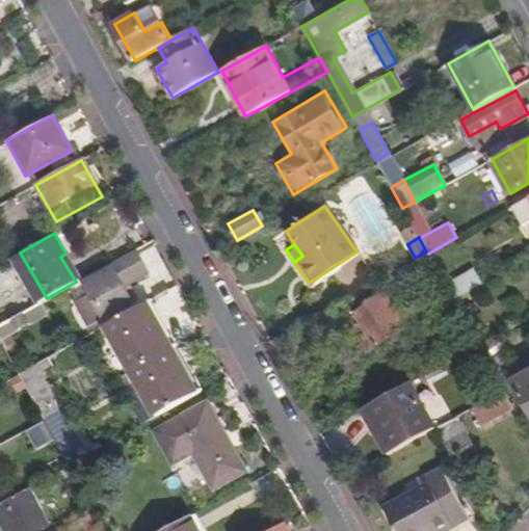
[(133,250),(109,264),(112,268),(83,285),(89,294),(75,302),(88,327),(132,304),(123,287),(146,273),(133,250)]
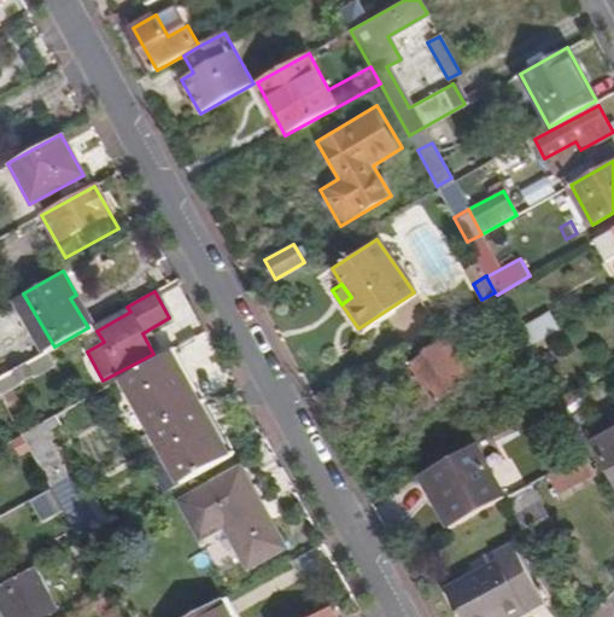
[(548,313),(516,330),(526,347),(559,330),(548,313)]
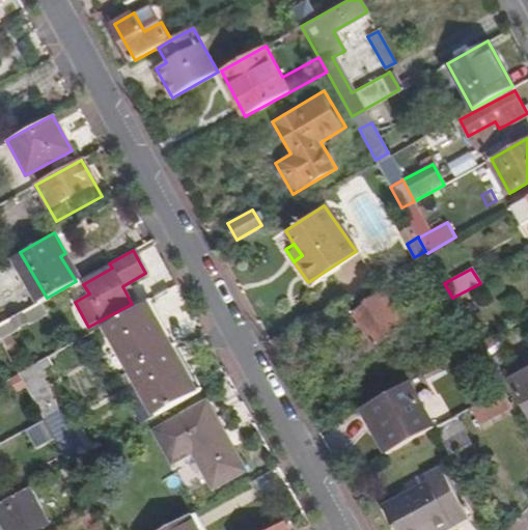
[(0,323),(29,307),(17,286),(3,294),(0,288),(0,323)]
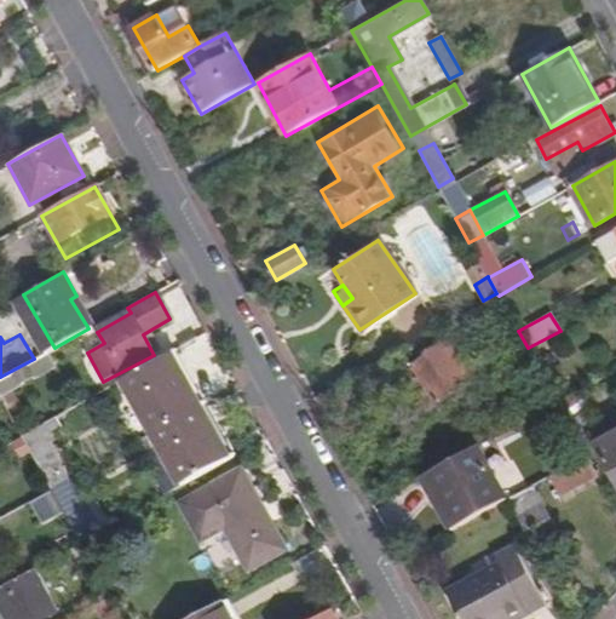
[(433,403),(483,376),(473,359),(466,362),(461,355),(453,360),(444,345),(412,364),(433,403)]
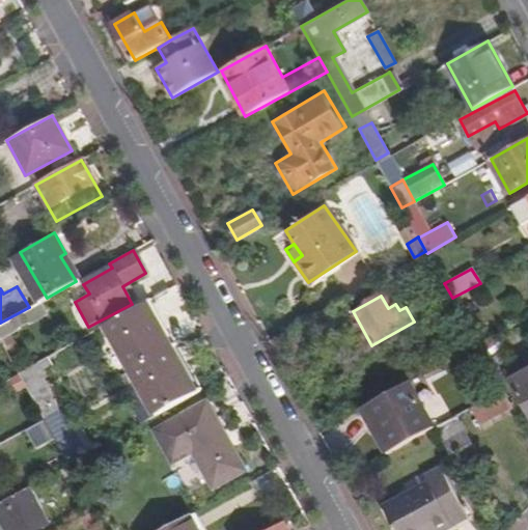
[(172,345),(147,300),(105,324),(130,369),(172,345)]
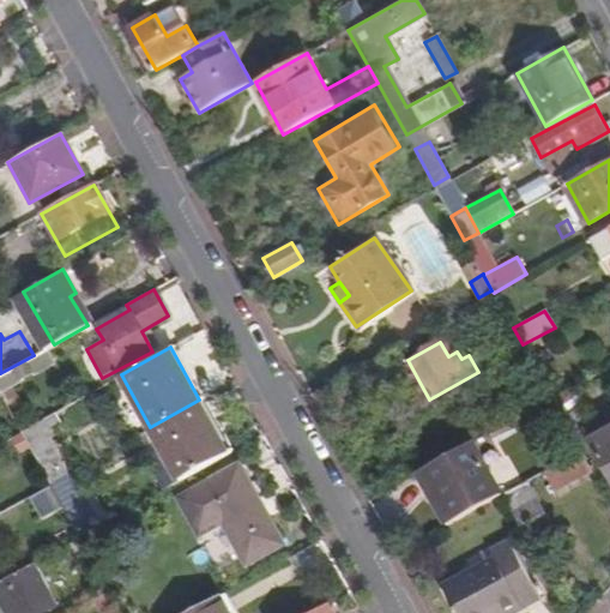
[(46,349),(34,355),(0,373),(0,388),(52,359),(46,349)]
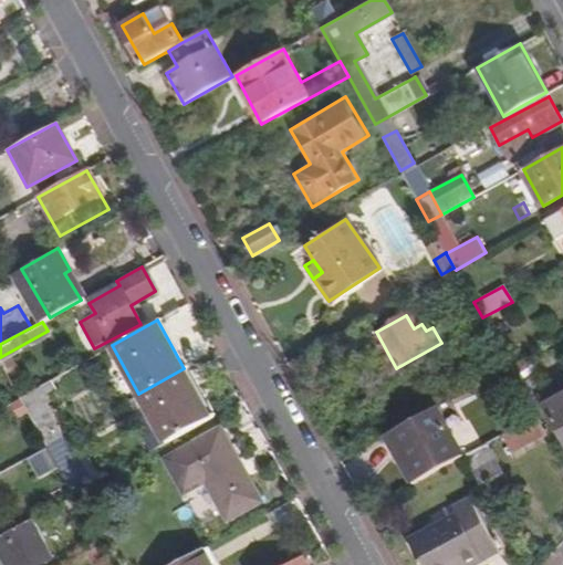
[(361,338),(354,325),(339,334),(346,346),(361,338)]
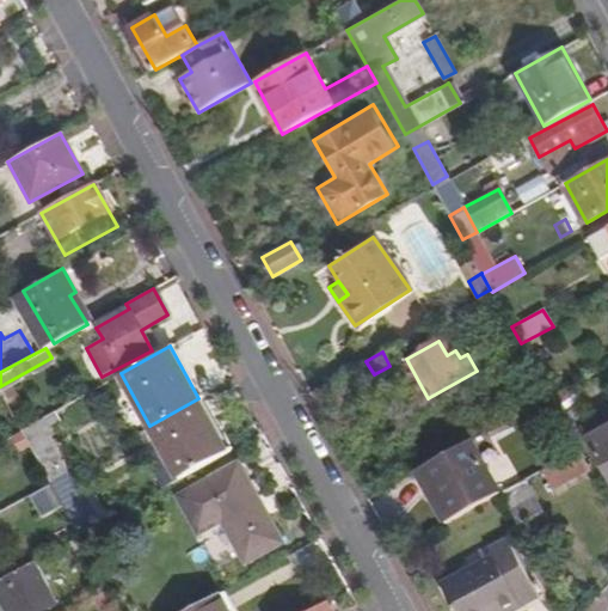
[(550,396),(517,413),(548,468),(579,451),(550,396)]
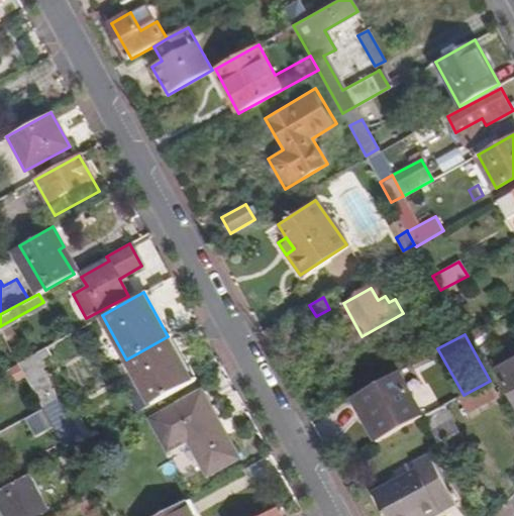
[(126,359),(125,360),(150,405),(193,382),(168,336),(126,359)]
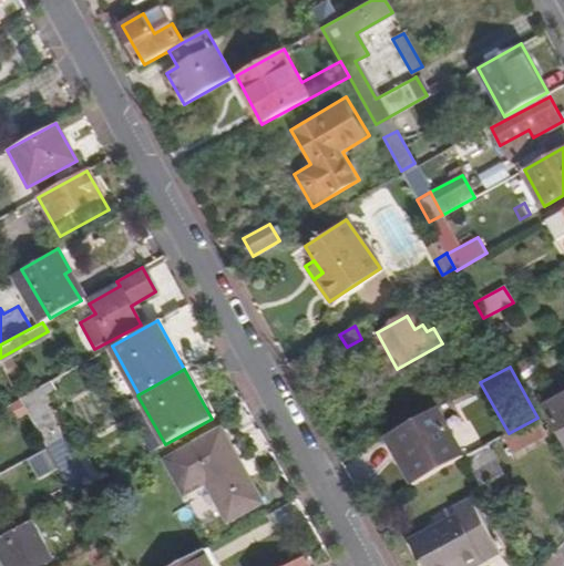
[(563,395),(547,405),(563,435),(563,395)]
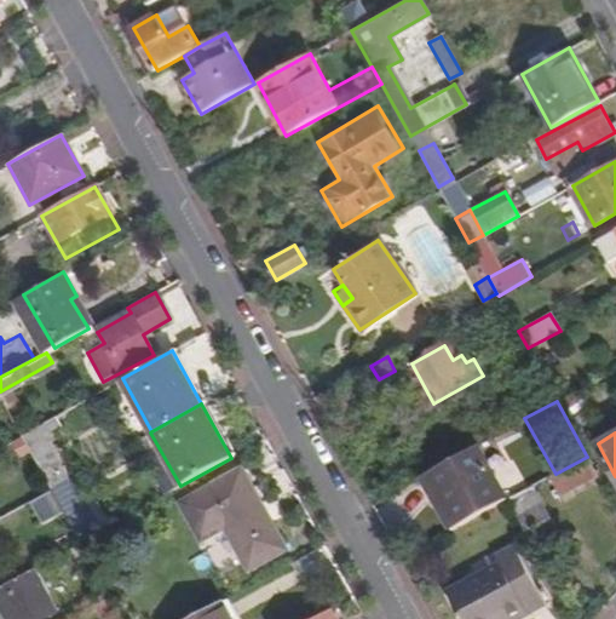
[(506,500),(475,446),(427,473),(459,527),(506,500)]
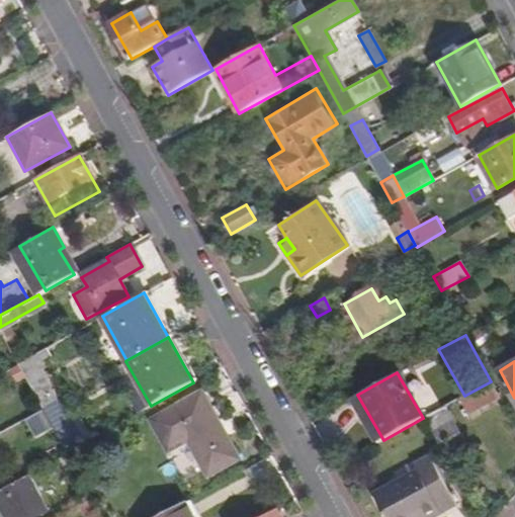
[(464,396),(459,399),(467,414),(500,397),(491,381),(464,396)]
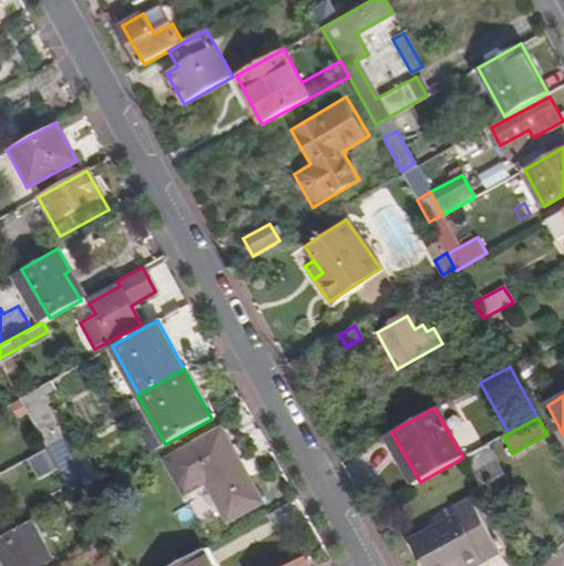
[(202,480),(225,521),(260,502),(221,430),(165,460),(182,490),(186,489),(202,480)]
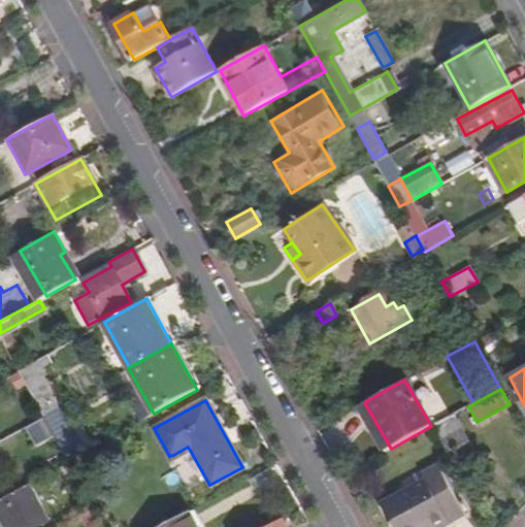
[(454,415),(432,426),(441,442),(463,431),(454,415)]
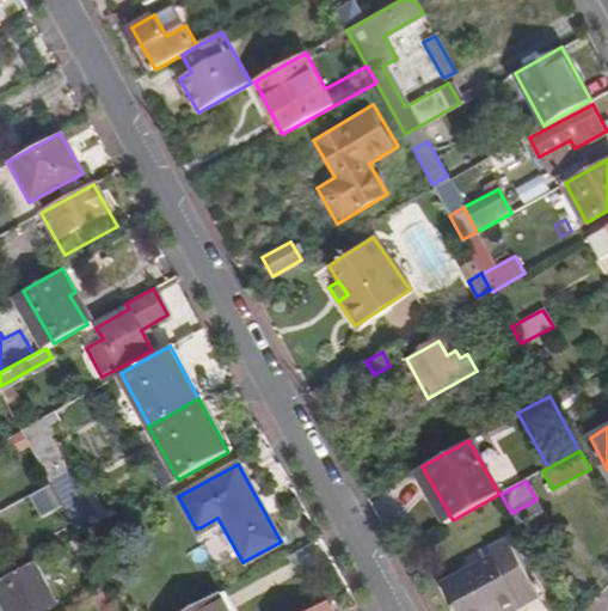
[(41,511),(45,508),(61,500),(50,482),(30,493),(41,511)]
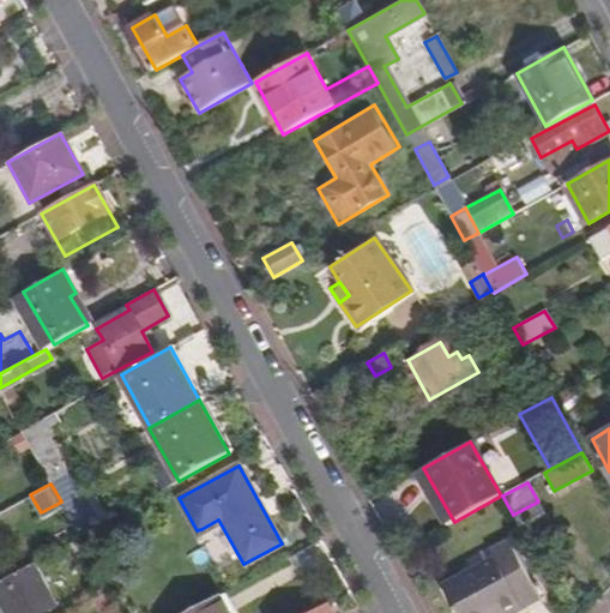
[(61,502),(46,510),(65,545),(79,536),(61,502)]
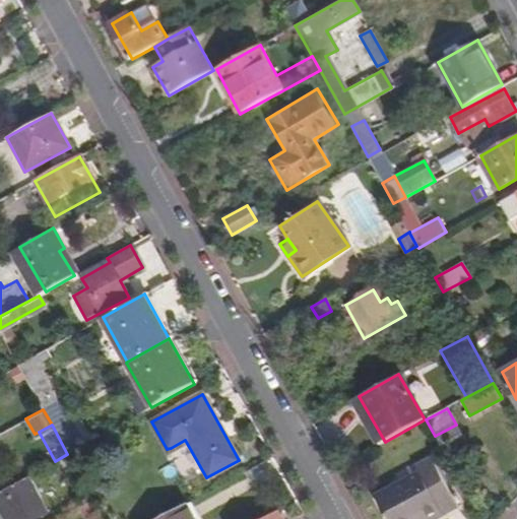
[(465,440),(456,425),(435,436),(444,452),(465,440)]
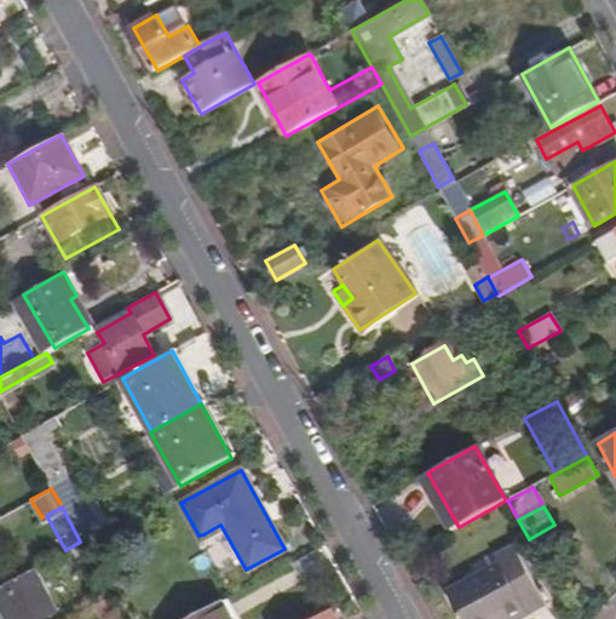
[(220,525),(203,534),(230,578),(246,569),(220,525)]
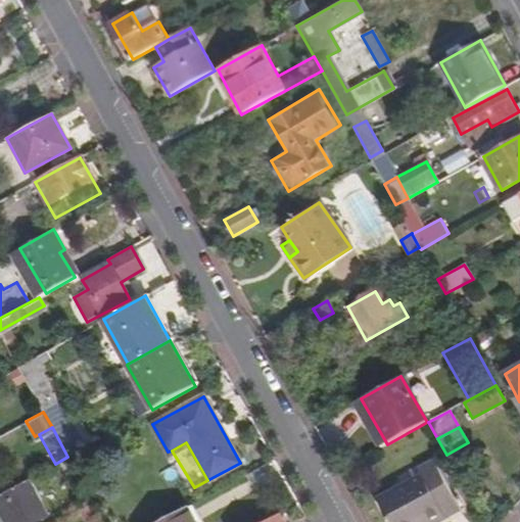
[(417,468),(420,474),(377,496),(389,521),(424,521),(427,521),(428,521),(433,521),(457,511),(429,461),(417,468)]
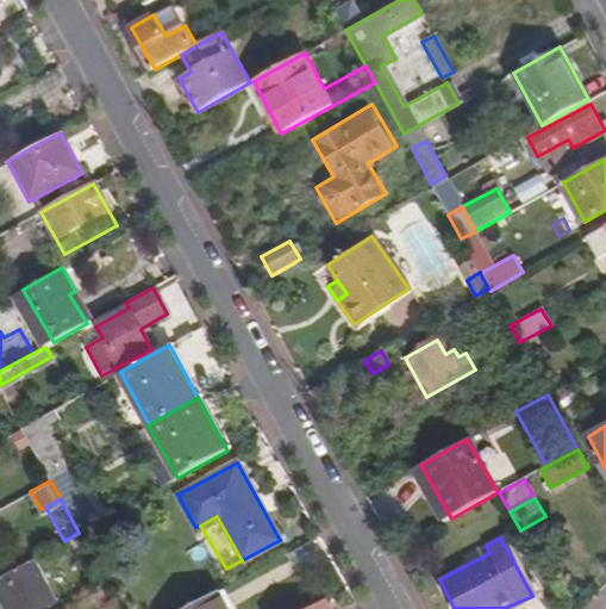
[(33,558),(0,575),(0,595),(7,607),(49,584),(33,558)]
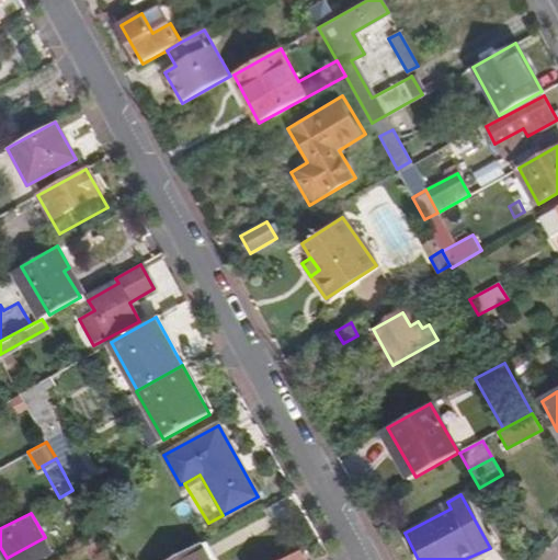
[(211,559),(202,544),(171,559),(211,559)]
